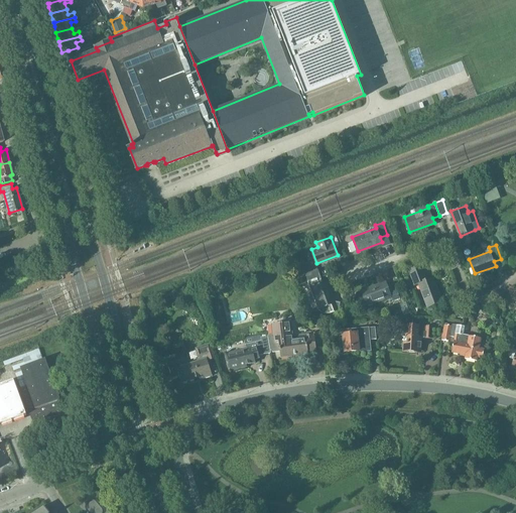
[(433,276),(426,278),(421,264),(409,268),(415,283),(419,281),(428,305),(442,300),(433,276)]
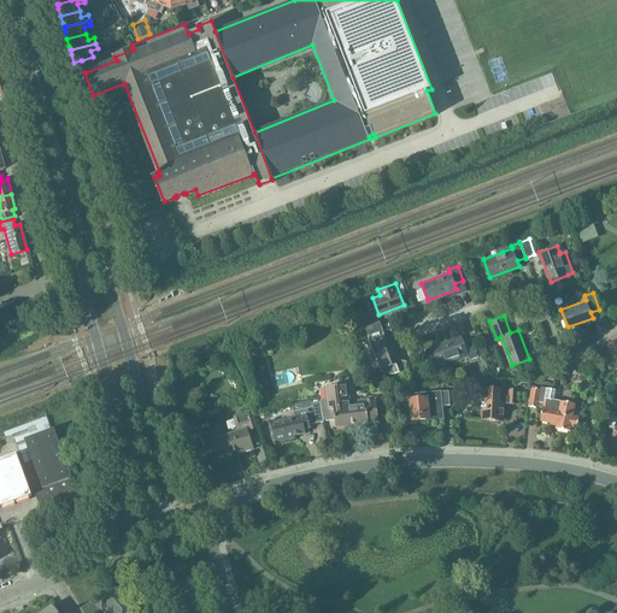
[(369,334),(383,328),(381,320),(366,325),(369,334)]
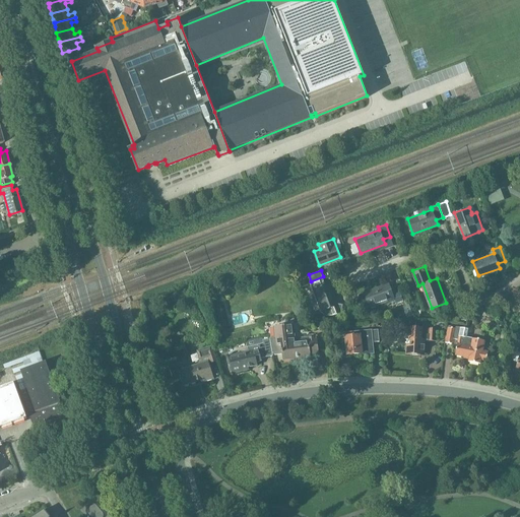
[(323,276),(311,281),(314,289),(316,288),(324,310),(325,309),(327,314),(341,313),(343,304),(338,303),(330,282),(326,284),(323,276)]
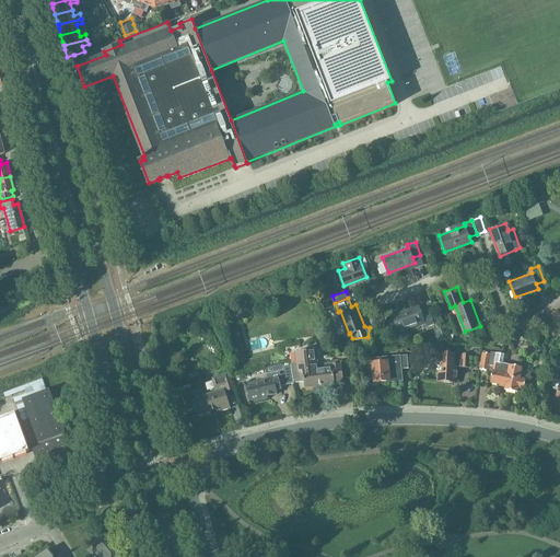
[(386,316),(385,329),(397,328),(398,329),(424,320),(427,325),(434,323),(431,315),(428,306),(420,309),(419,304),(386,316)]
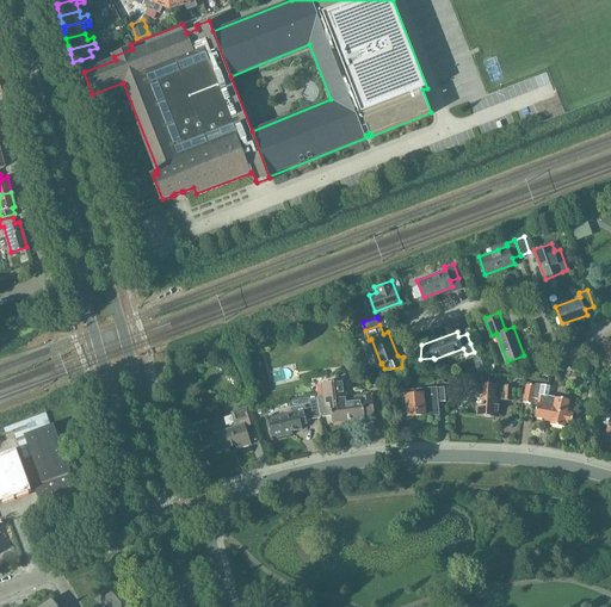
[(322,415),(332,414),(333,420),(332,420),(332,421),(352,419),(352,420),(365,419),(365,415),(376,414),(375,414),(372,394),(346,397),(344,379),(322,382),(325,395),(318,396),(321,413),(322,413),(322,415)]
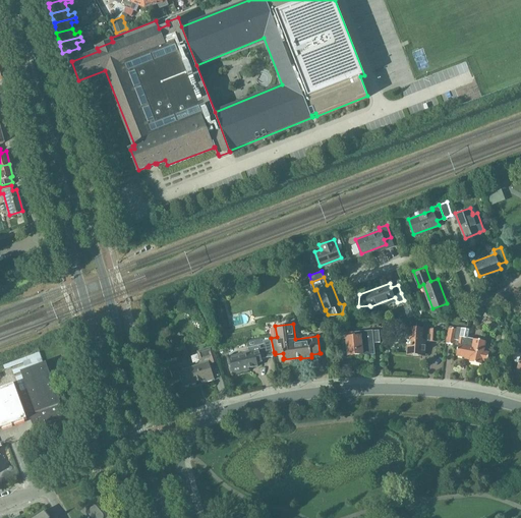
[(450,324),(446,344),(454,345),(454,342),(458,343),(456,354),(470,356),(469,360),(481,362),(482,358),(487,359),(489,351),(483,350),(485,340),(473,337),(474,329),(450,324)]
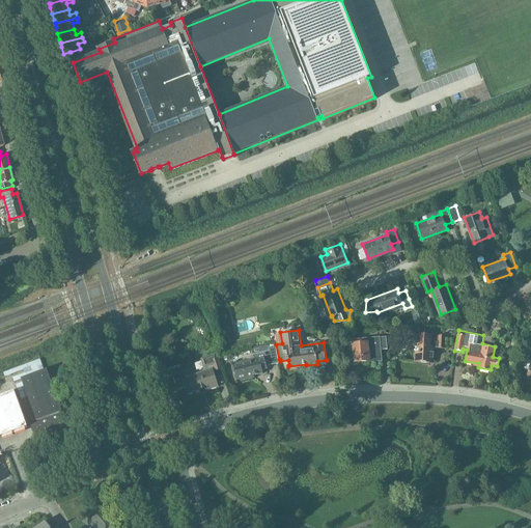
[(415,344),(419,344),(419,351),(416,351),(415,360),(429,361),(429,358),(432,359),(434,345),(444,346),(445,334),(431,333),(431,334),(415,333),(415,344)]
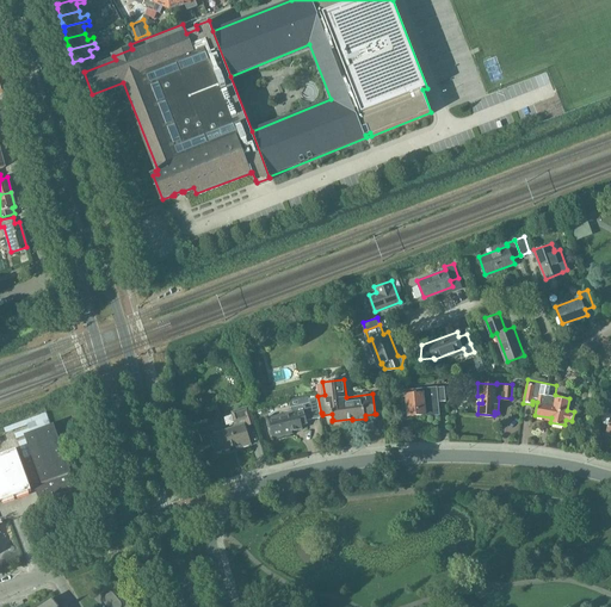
[(407,395),(408,415),(425,413),(430,413),(430,414),(439,414),(438,400),(445,400),(445,385),(437,386),(437,385),(401,389),(401,395),(407,395)]
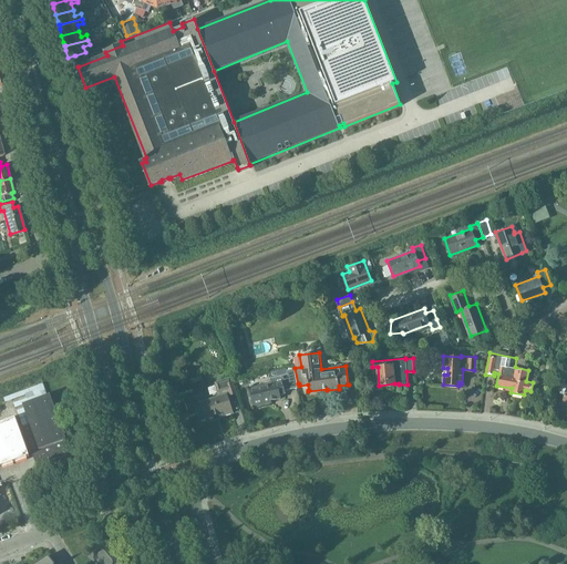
[(260,385),(249,387),(254,406),(264,402),(264,403),(271,401),(271,399),(281,397),(280,393),(286,392),(285,389),(298,387),(295,368),(287,369),(287,372),(269,377),(271,385),(260,387),(260,385)]
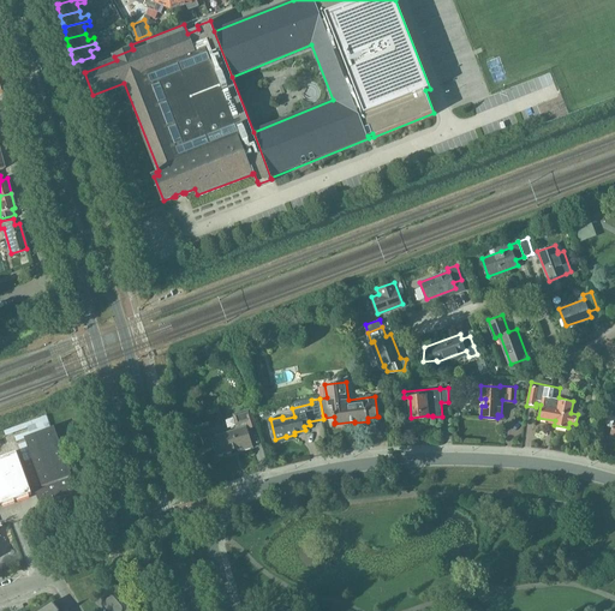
[(249,426),(256,424),(252,412),(245,414),(249,426)]
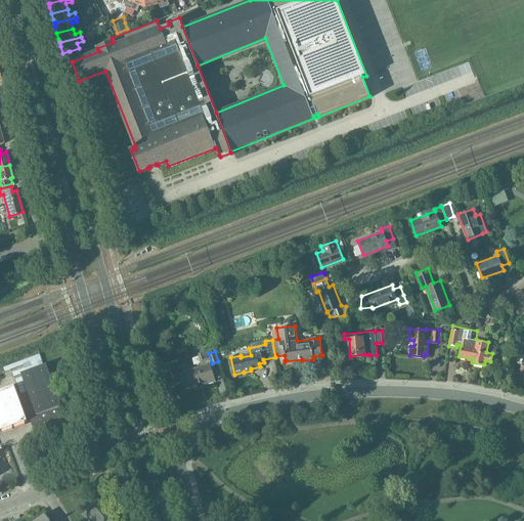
[(64,419),(66,419),(60,404),(62,404),(62,403),(61,403),(46,363),(47,363),(47,362),(22,372),(22,373),(23,373),(24,375),(24,376),(29,390),(23,392),(22,392),(36,429),(64,418),(64,419)]
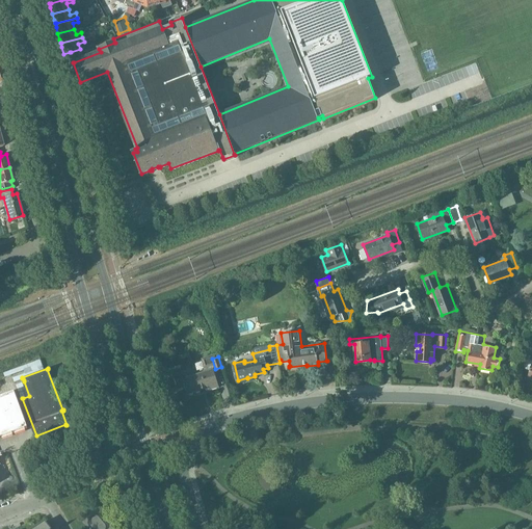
[(173,373),(177,388),(184,385),(186,393),(209,386),(210,388),(218,386),(212,369),(205,371),(205,372),(193,375),(192,374),(187,376),(185,370),(173,373)]
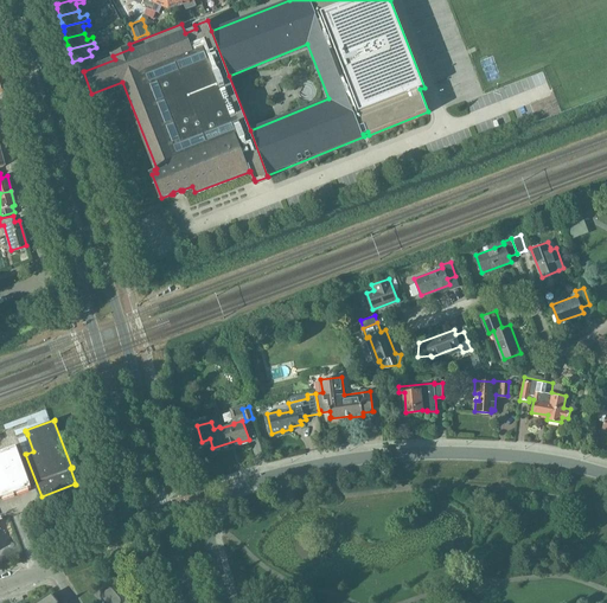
[(27,434),(19,436),(25,454),(26,454),(33,451),(27,435),(27,434)]
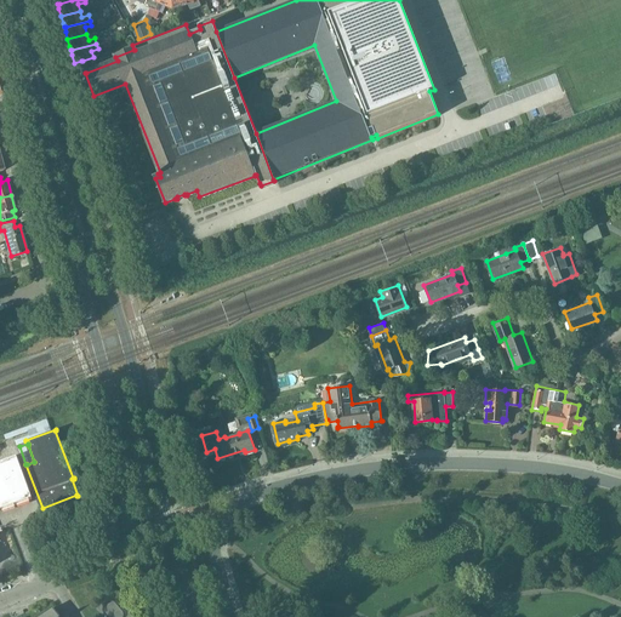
[(0,462),(0,508),(33,497),(18,456),(0,462)]
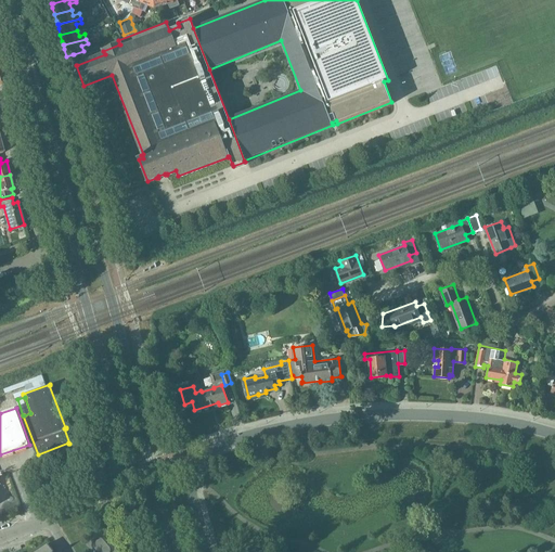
[(99,526),(91,535),(103,546),(111,537),(99,526)]
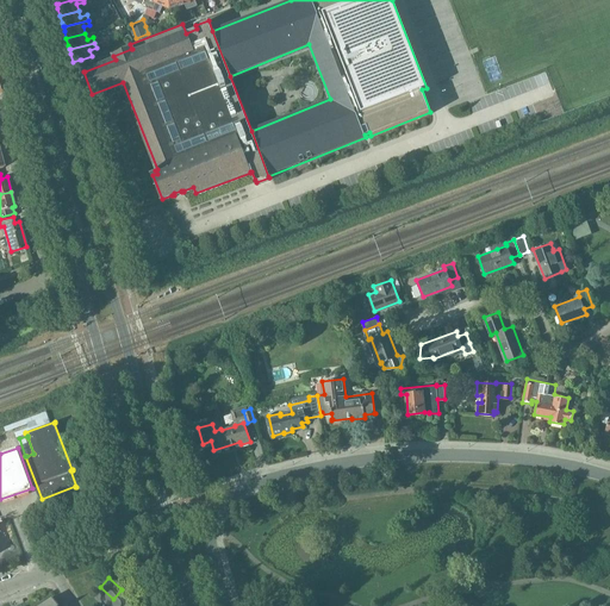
[(60,605),(53,595),(35,605),(60,605)]
